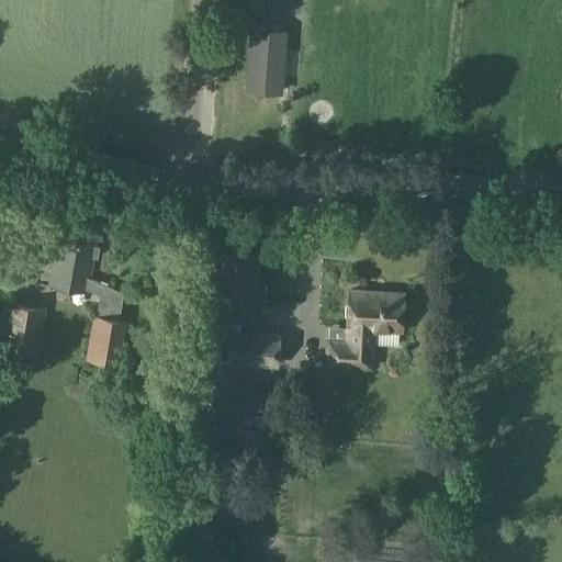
[(284,31),(254,29),(249,89),(280,91),(284,31)]
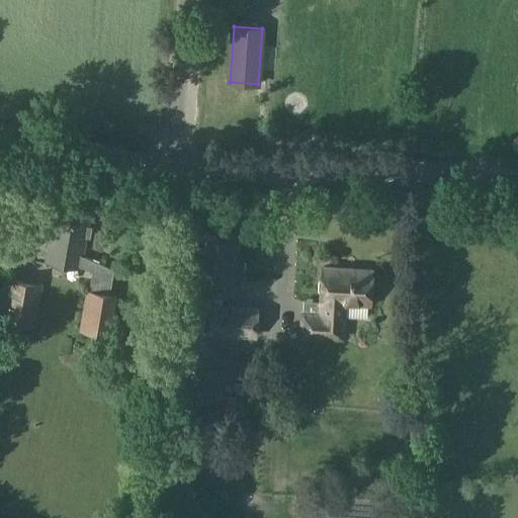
[(88,227),(92,204),(56,197),(45,261),(81,267),(81,265),(94,269),(90,290),(87,290),(80,330),(108,336),(115,295),(106,293),(107,287),(110,287),(113,269),(83,257),(86,237),(89,238),(90,227),(88,227)]
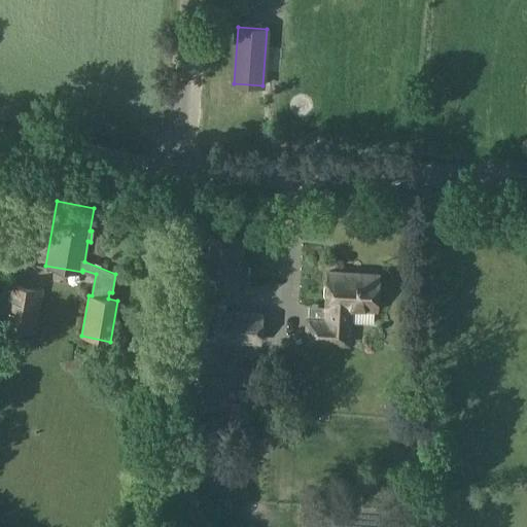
[(241,237),(212,236),(208,296),(227,297),(236,299),(241,237)]
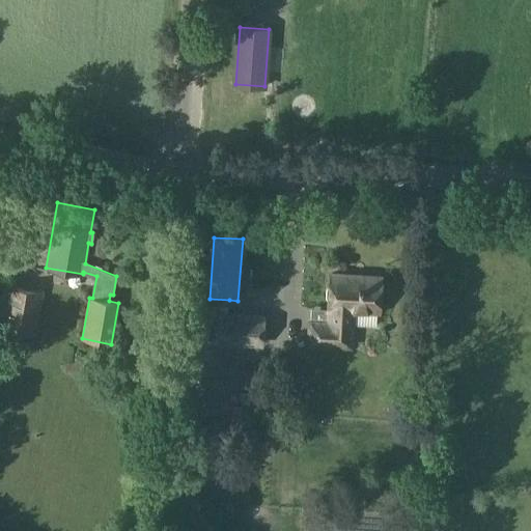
[(381,277),(332,274),(330,316),(323,319),(310,318),(308,344),(352,346),(353,325),(378,327),(381,277)]
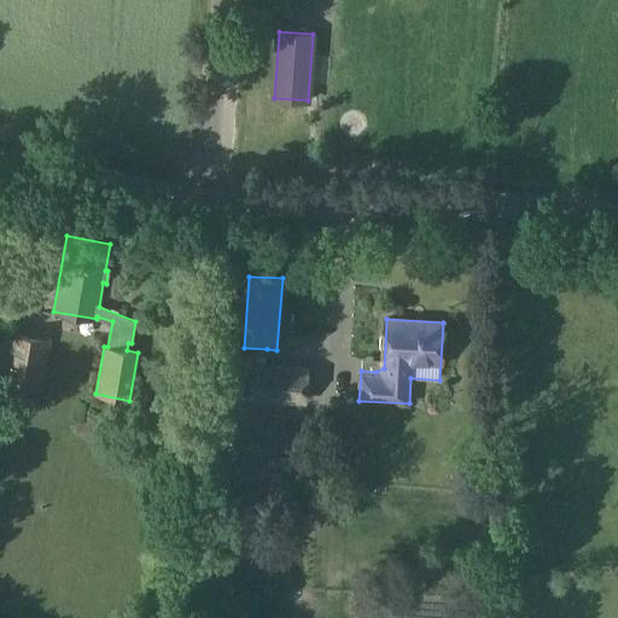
[(3,384),(41,391),(51,338),(12,332),(3,384)]
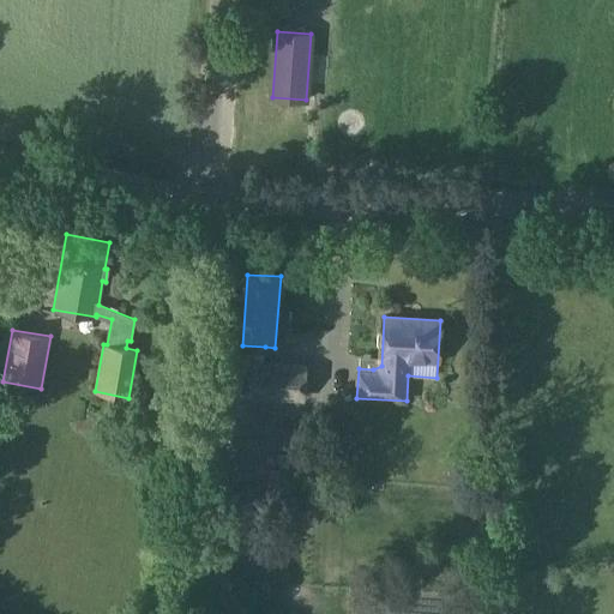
[(264,363),(265,347),(242,345),(240,374),(254,375),(253,396),(302,398),(304,366),(264,363)]
